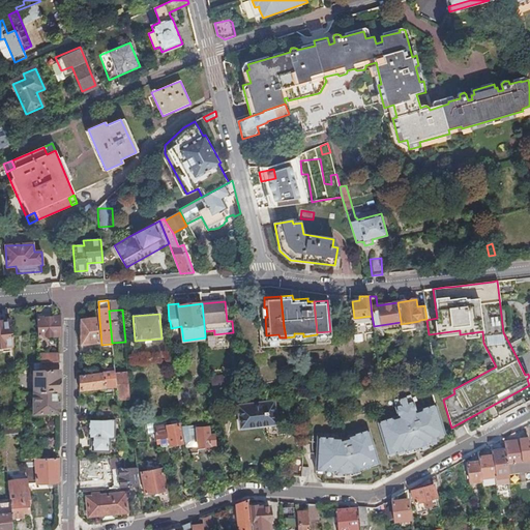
[(60,317),(36,318),(38,336),(60,335),(60,317)]
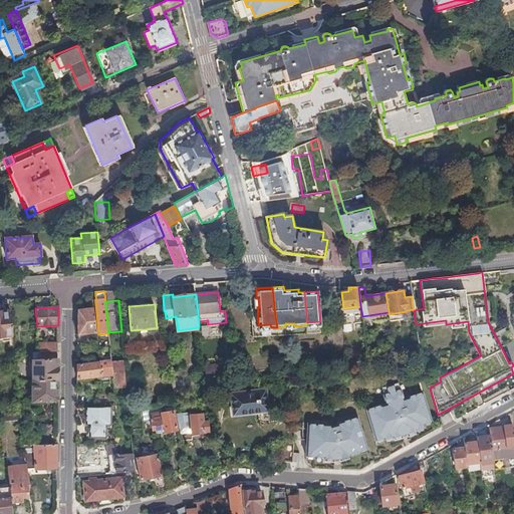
[(93,307),(78,309),(77,342),(92,340),(91,333),(96,332),(93,307)]
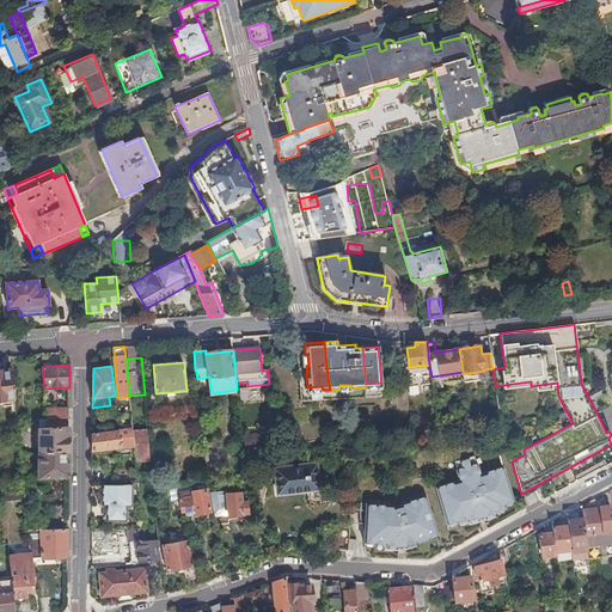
[(11,369),(0,371),(0,401),(14,399),(11,369)]
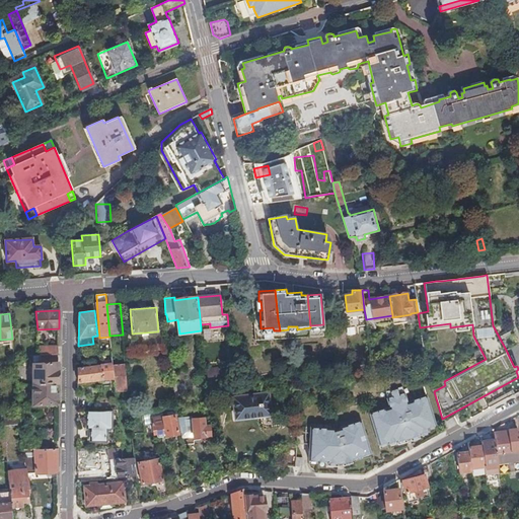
[(58,346),(39,347),(40,354),(40,356),(58,355),(58,346)]
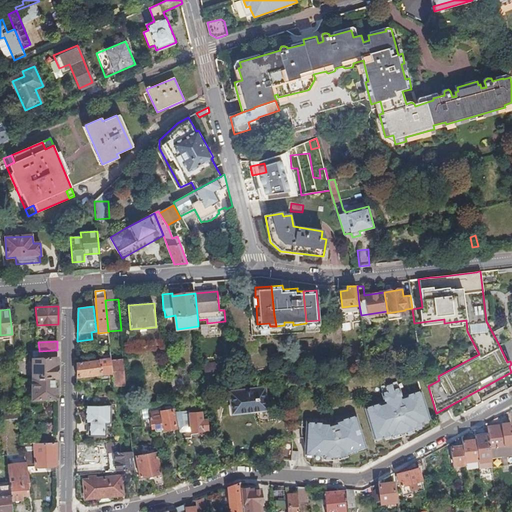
[(39,349),(32,350),(32,378),(54,377),(57,377),(57,350),(39,351),(39,349)]
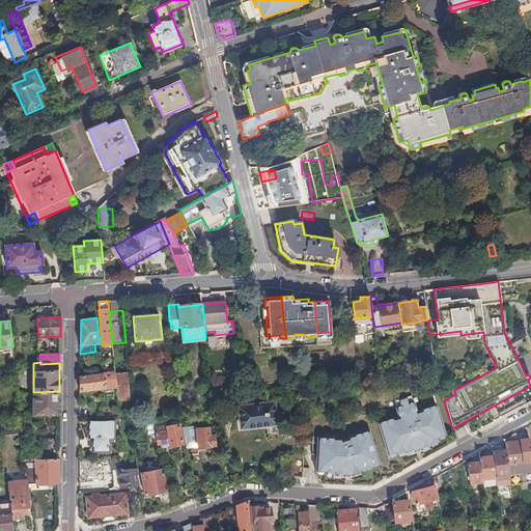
[(115,372),(103,373),(105,388),(116,387),(115,373),(115,372)]
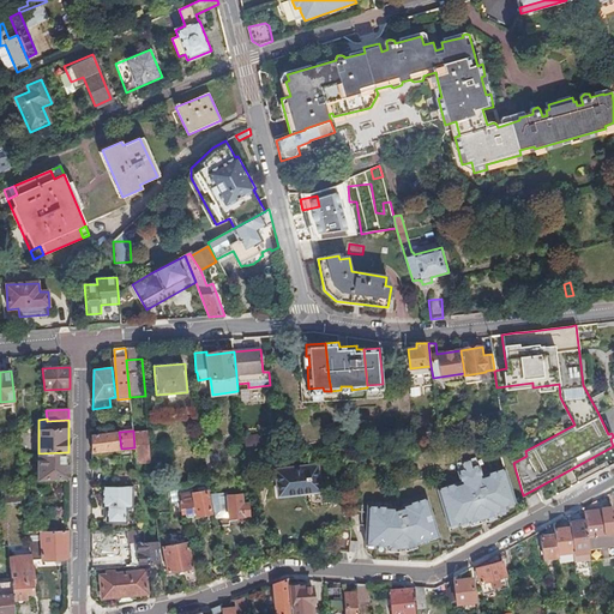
[(149,431),(133,432),(134,447),(136,457),(137,464),(142,463),(142,461),(151,458),(149,431)]
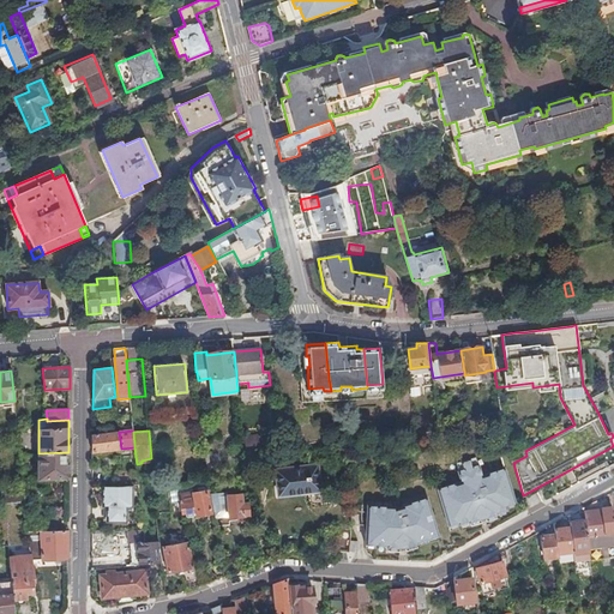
[(119,432),(92,434),(92,453),(120,450),(121,450),(121,449),(119,432)]
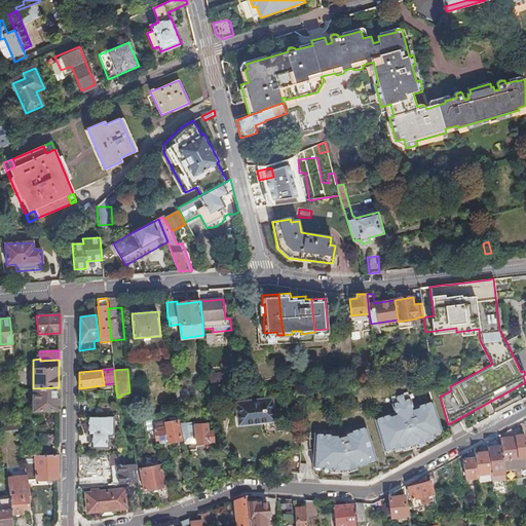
[(299,374),(288,375),(289,383),(289,389),(290,389),(300,388),(300,387),(299,374)]
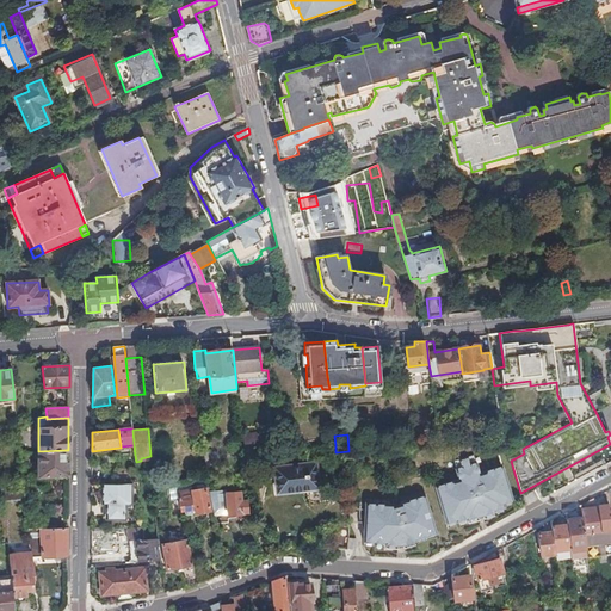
[(38,452),(38,477),(68,476),(68,464),(63,464),(65,450),(38,451),(38,452)]
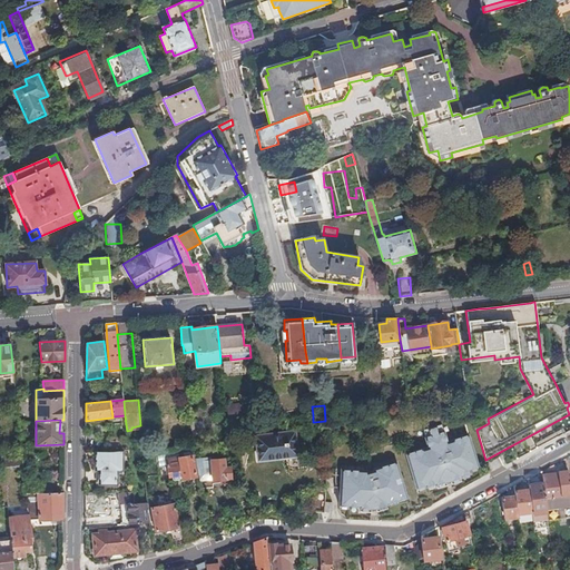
[(423,451),(422,450),(405,455),(416,490),(425,487),(425,488),(434,485),(435,487),(436,485),(438,489),(446,487),(445,483),(451,481),(452,484),(461,482),(460,480),(461,479),(461,478),(470,474),(470,472),(479,469),(469,435),(448,442),(448,443),(442,444),(436,426),(422,431),(428,449),(423,451)]
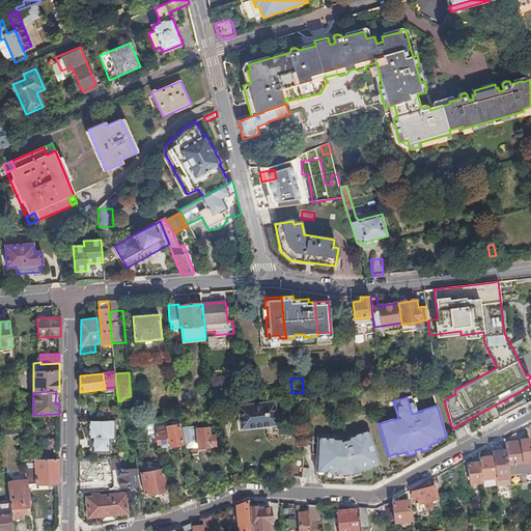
[(242,428),(277,424),(275,403),(240,407),(242,428)]
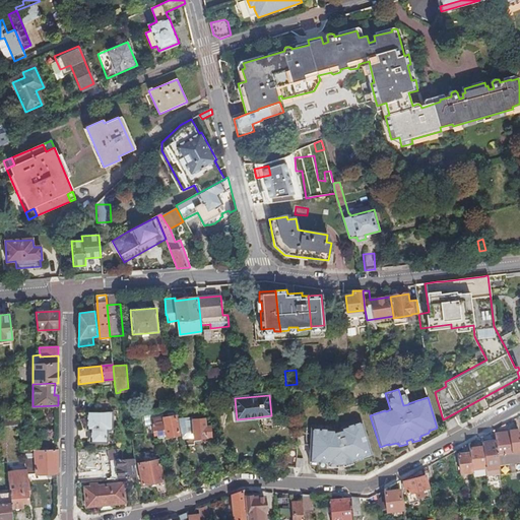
[(117,402),(94,403),(95,412),(104,412),(111,411),(118,410),(117,402)]
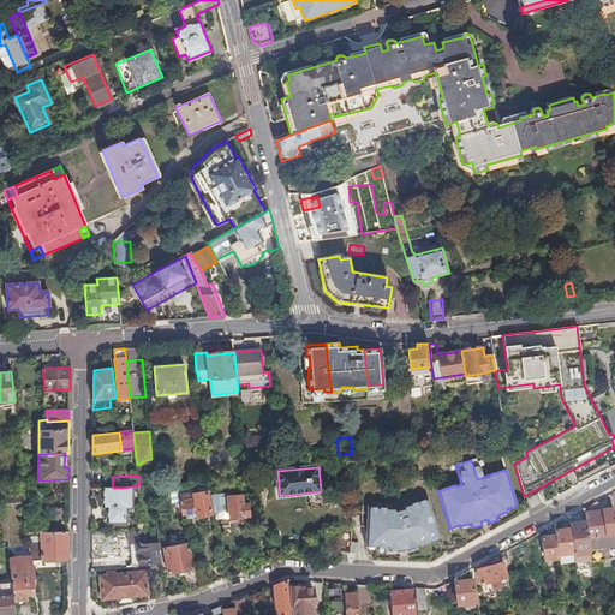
[(196,517),(212,514),(207,484),(197,487),(198,494),(179,496),(183,515),(196,513),(196,517)]
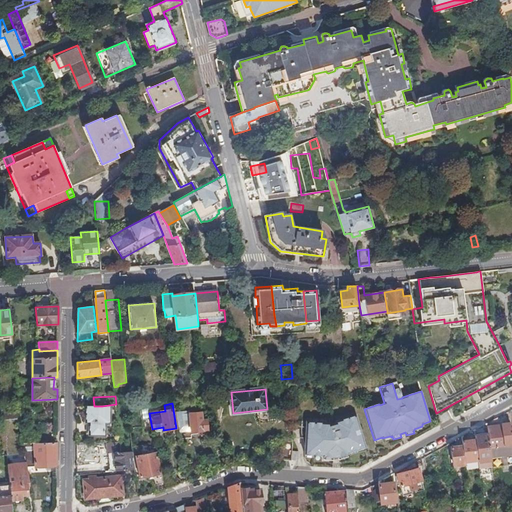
[(105,422),(110,422),(109,405),(102,406),(94,406),(87,406),(87,422),(91,422),(91,435),(105,435),(105,422)]
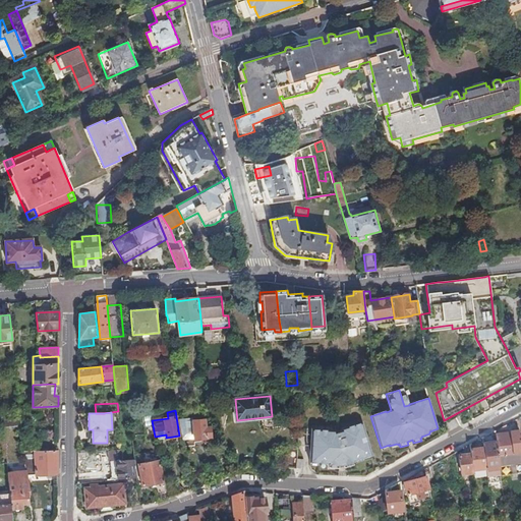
[(20,418),(1,420),(2,428),(20,426),(20,418)]
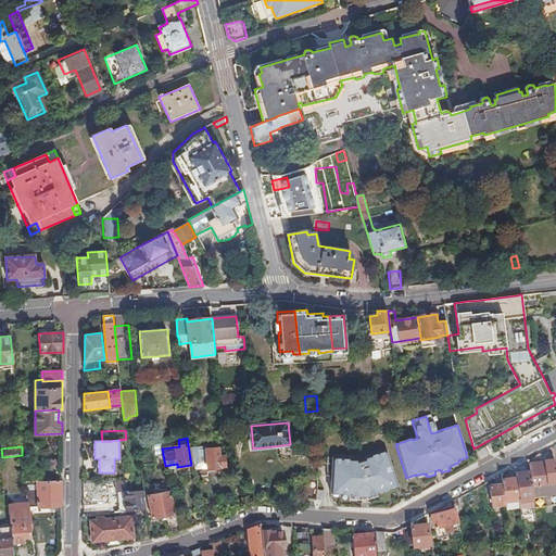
[(220,469),(220,468),(227,467),(226,457),(220,457),(219,447),(206,449),(209,469),(220,469)]
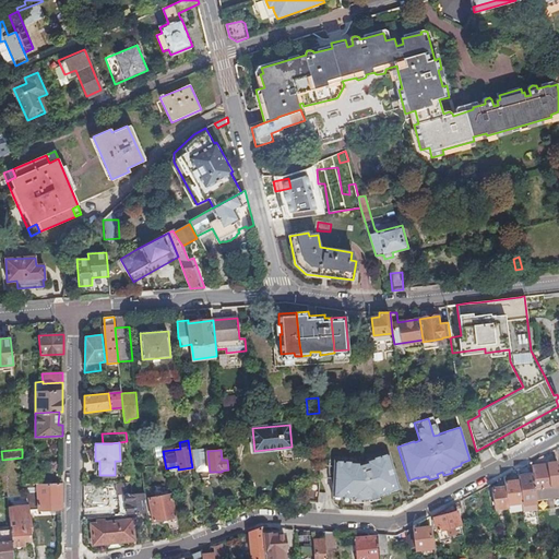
[(359,465),(359,463),(334,462),(332,498),(352,499),(354,499),(354,503),(364,503),(364,499),(369,500),(369,502),(379,500),(378,497),(380,496),(380,495),(399,489),(388,454),(365,461),(366,463),(359,465)]
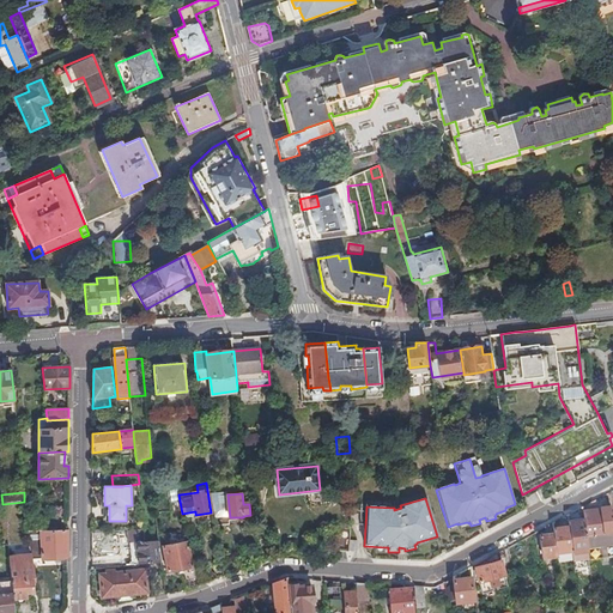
[(600,509),(601,514),(604,535),(612,533),(612,521),(611,508),(600,509)]
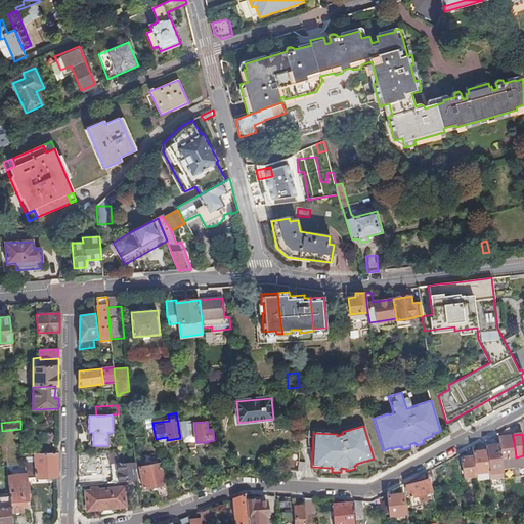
[(498,440),(499,445),(500,459),(516,457),(514,439),(498,440)]
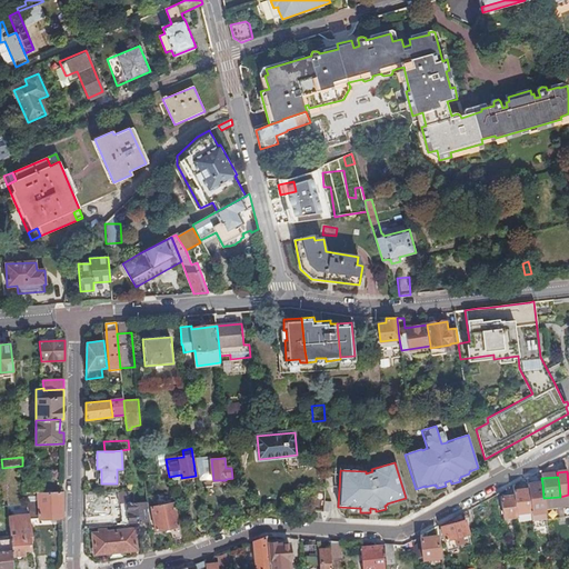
[(529,490),(531,513),(531,515),(546,512),(545,510),(543,498),(542,483),(528,485),(529,490)]
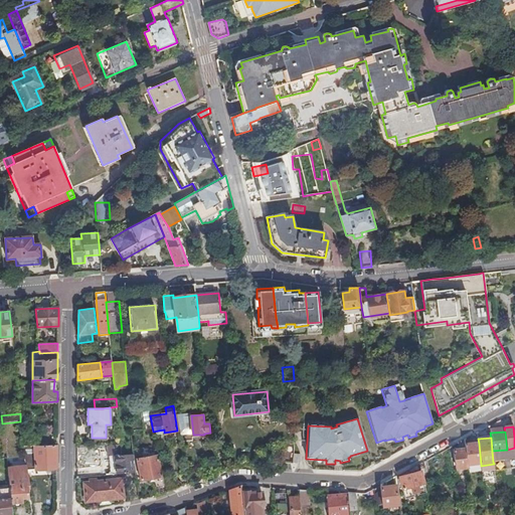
[(36,439),(22,439),(23,448),(36,447),(36,439)]
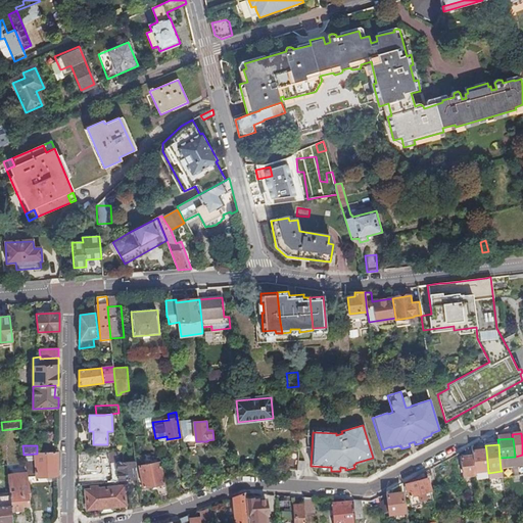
[(473,452),(473,454),(475,474),(488,472),(486,450),(473,452)]
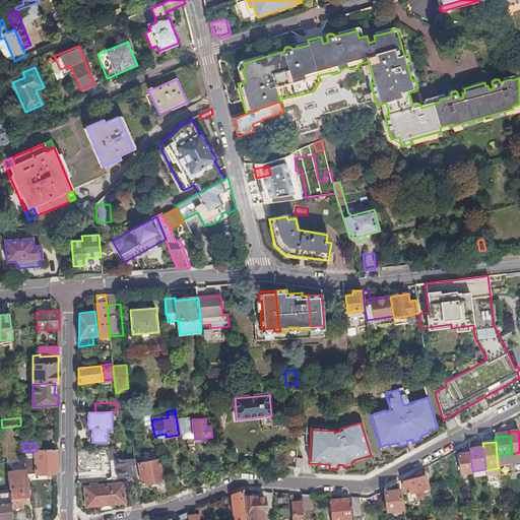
[(35,457),(24,458),(26,471),(27,474),(36,473),(36,475),(57,474),(58,450),(37,451),(23,452),(24,454),(35,454),(35,457)]
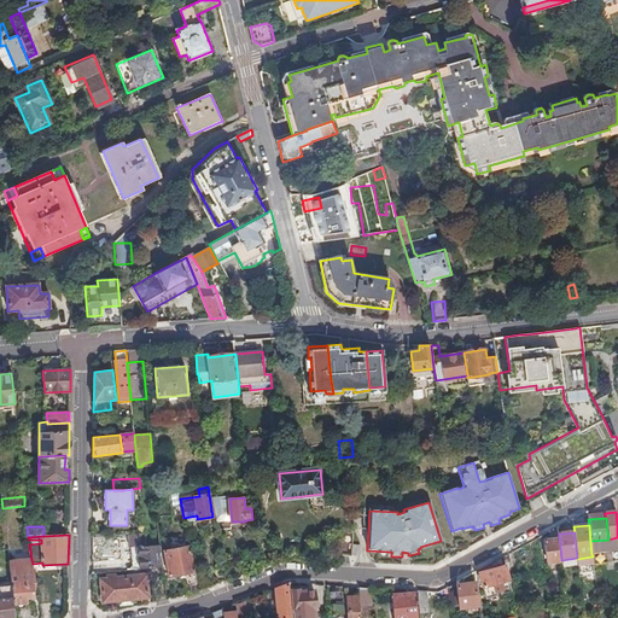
[(544,541),(547,564),(561,563),(561,560),(559,536),(555,536),(555,540),(544,541)]
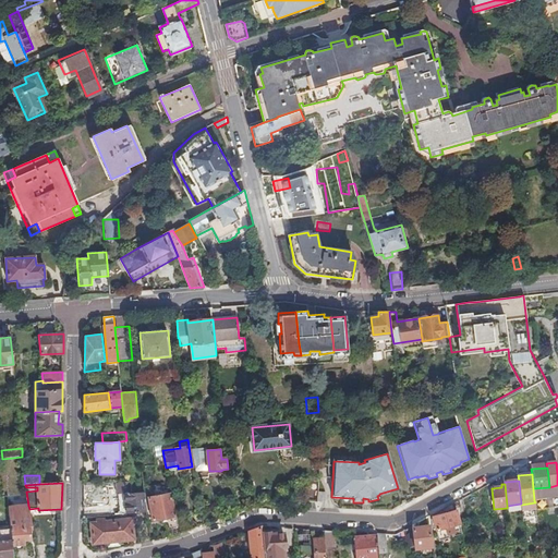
[(307,488),(306,501),(317,502),(317,501),(318,493),(318,485),(307,488)]
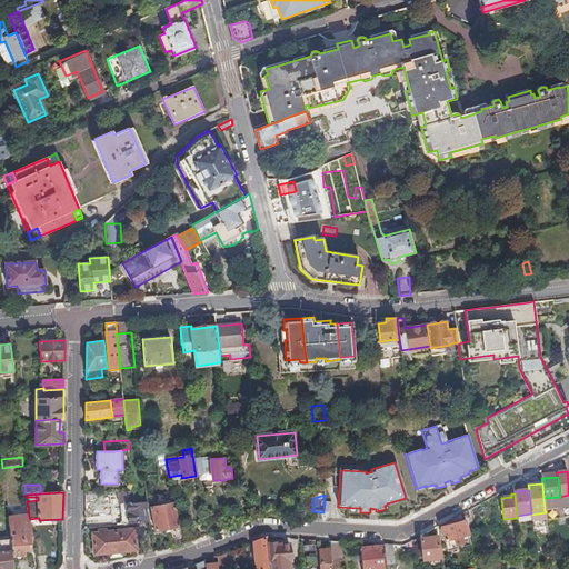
[(135,503),(128,503),(129,523),(149,521),(148,502),(135,503)]
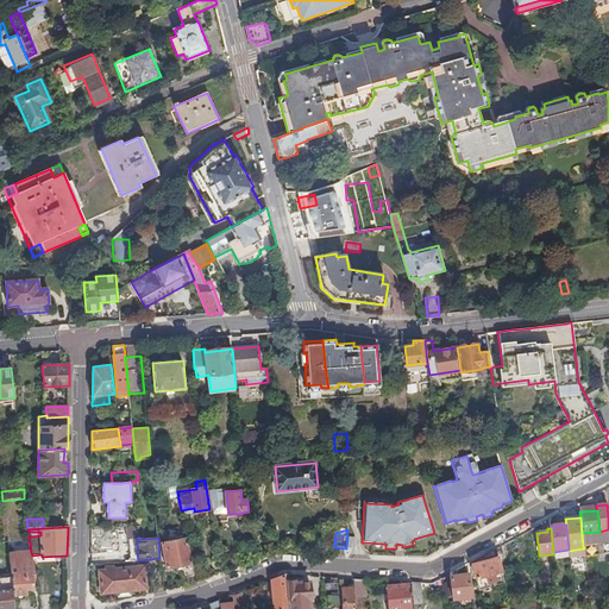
[(180,572),(183,571),(186,588),(189,586),(196,584),(193,565),(188,538),(161,544),(165,569),(179,566),(180,572)]
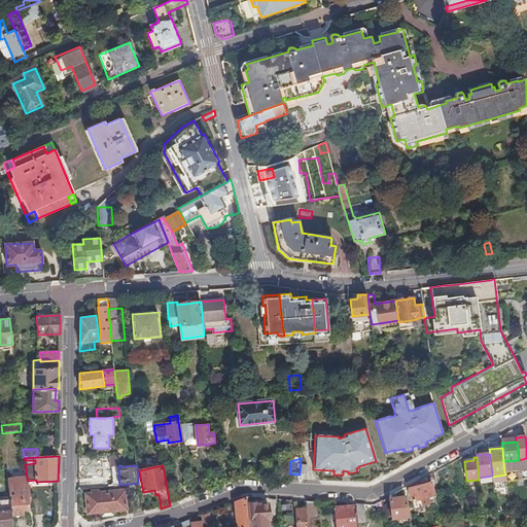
[(7,480),(9,496),(9,499),(11,516),(23,515),(22,511),(29,510),(28,500),(31,500),(28,481),(27,478),(7,480)]
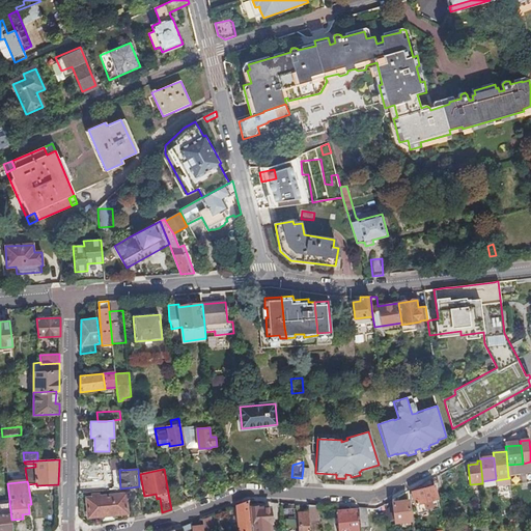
[(202,484),(194,486),(196,500),(204,497),(202,484)]
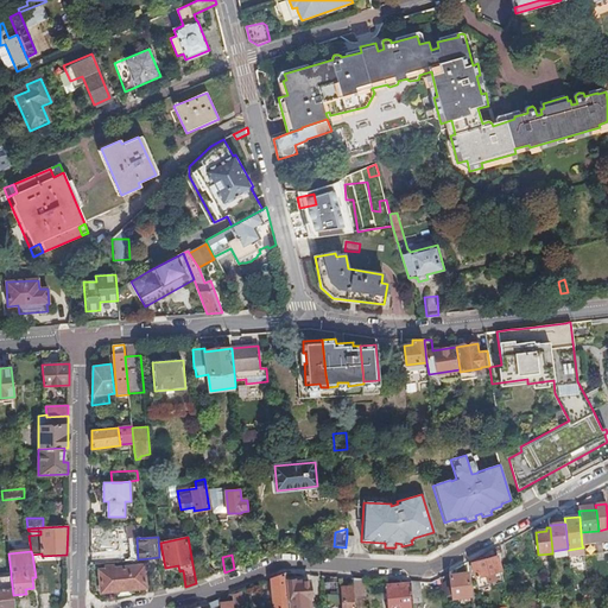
[(496,557),(470,564),(475,578),(500,571),(496,557)]
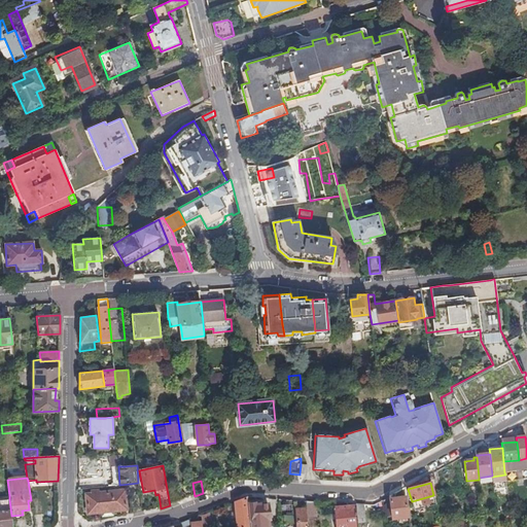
[(176,487),(167,489),(170,505),(178,502),(176,487)]
